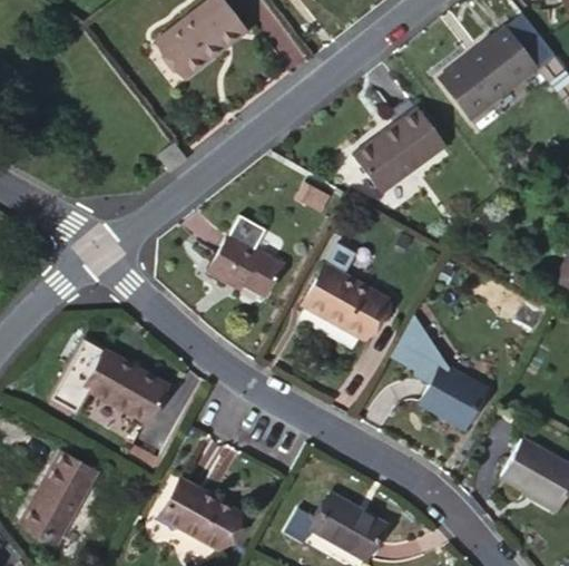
[(221,44),(241,27),(217,0),(214,0),(160,42),(187,78),(225,48),(221,44)]
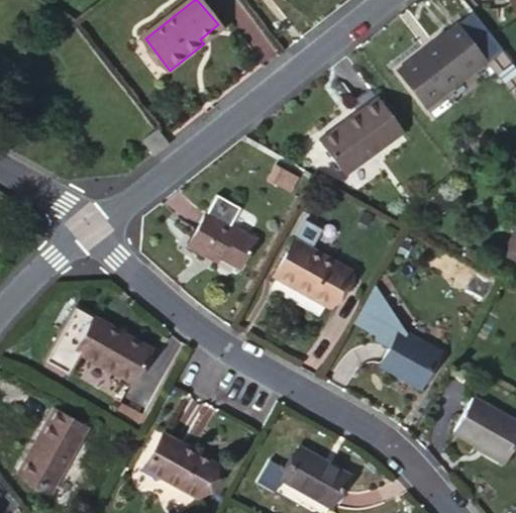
[(222,28),(218,24),(200,39),(204,43),(222,28)]
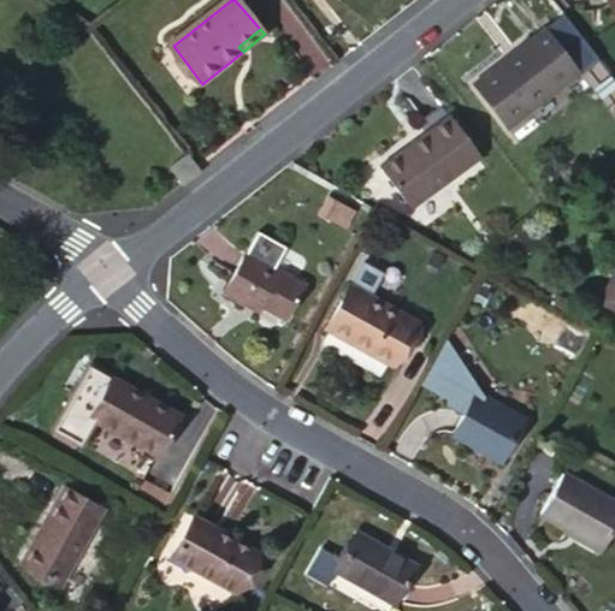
[(579,76),(545,31),(475,87),(508,131),(579,76)]
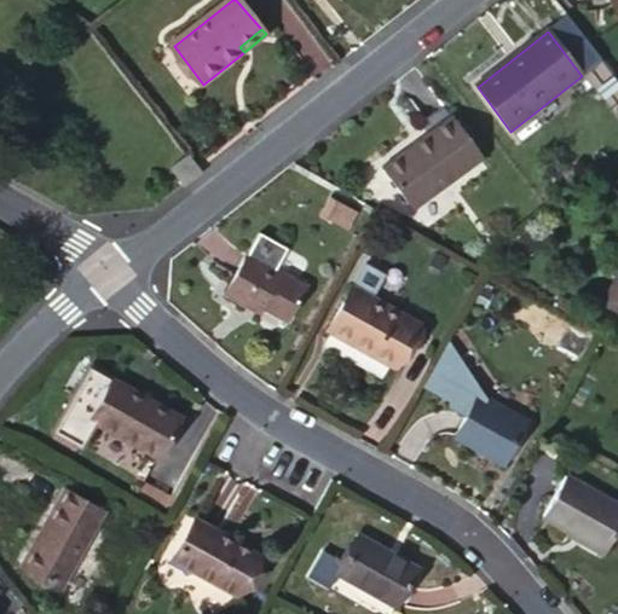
[(421,149),(455,123),(451,120),(419,145),(421,149)]
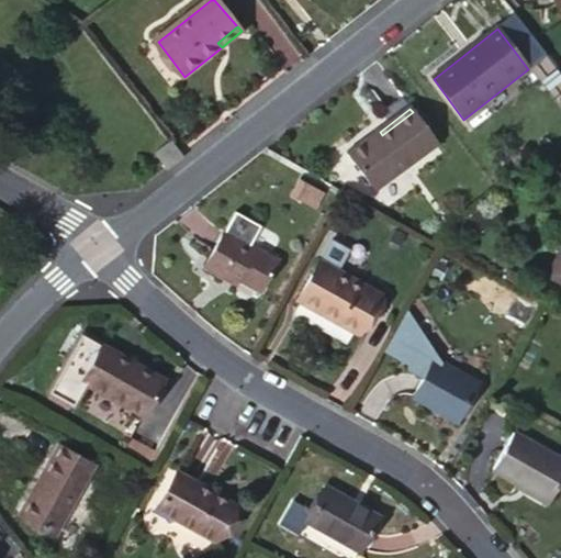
[(438,146),(413,112),(382,135),(380,132),(349,155),(376,190),(438,146)]
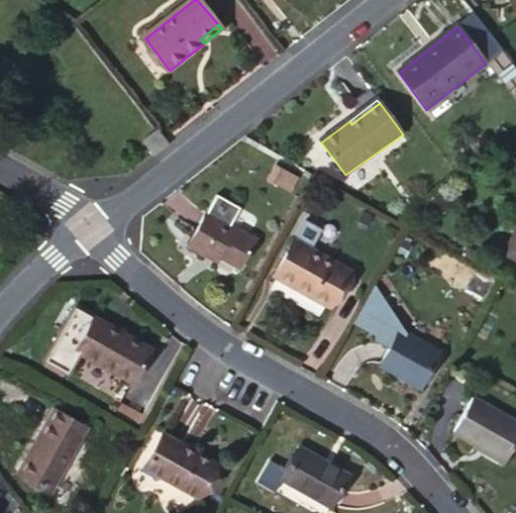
[(301,185),(284,176),(275,193),(292,202),(301,185)]
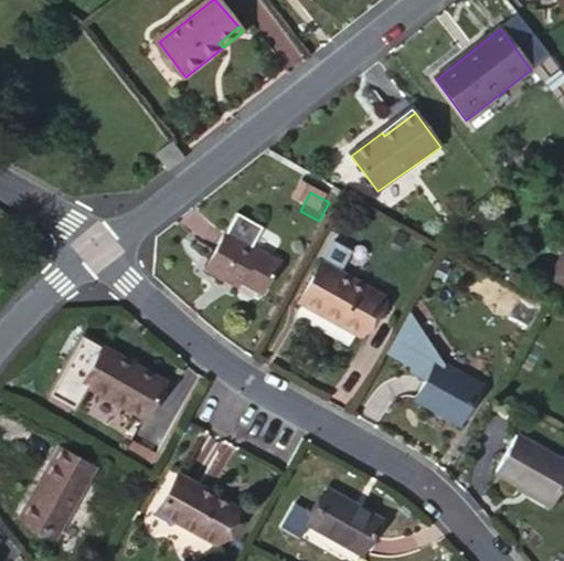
[(208,273),(224,282),(227,276),(240,283),(264,295),(279,264),(226,235),(208,273)]
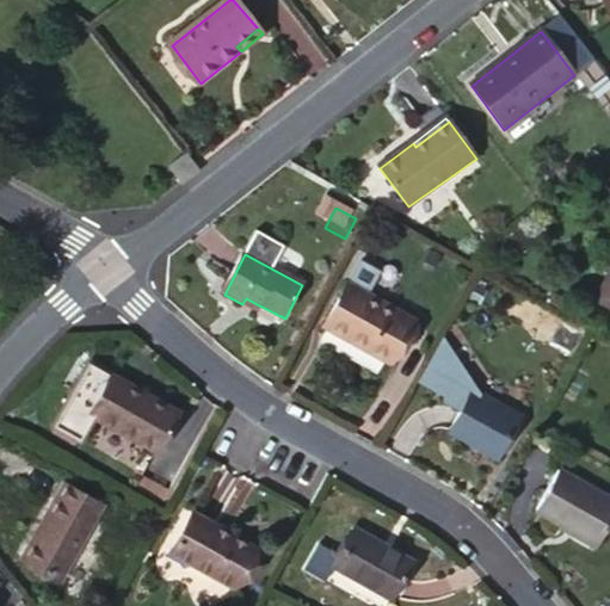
[(609,272),(595,301),(609,308),(609,272)]
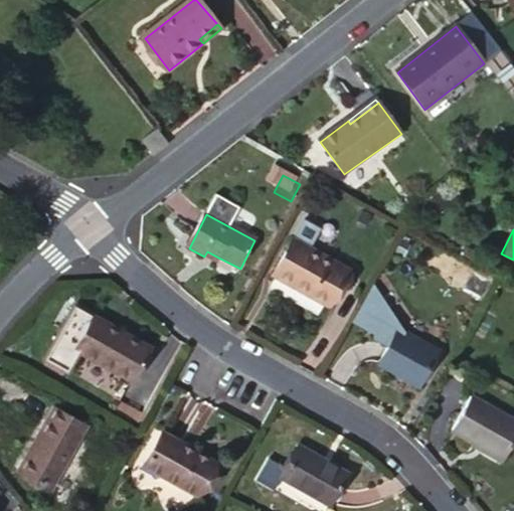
[(295,239),(275,276),(329,305),(347,272),(311,252),(313,249),(295,239)]
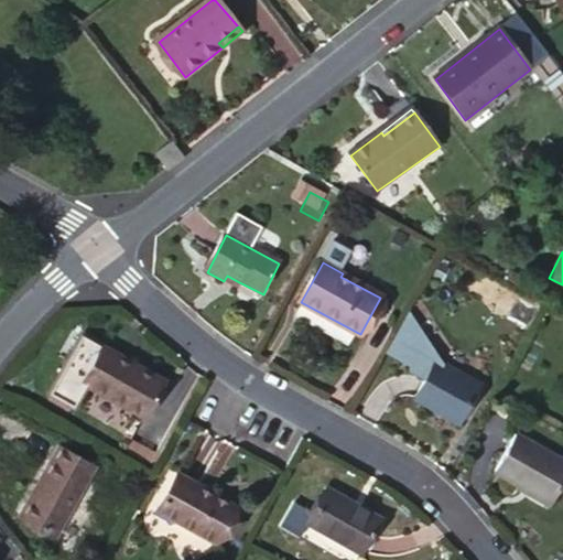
[(227,276),(224,281),(236,288),(239,282),(227,276)]
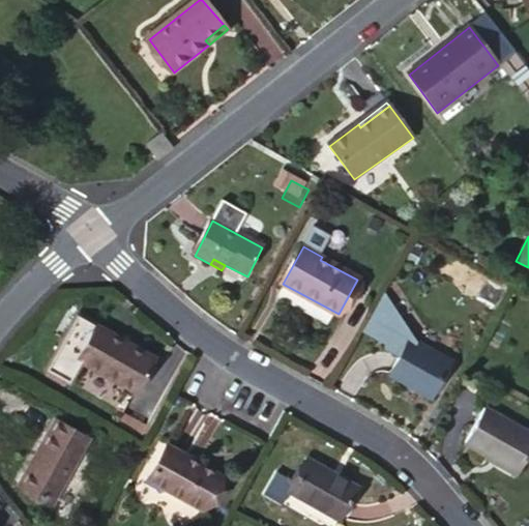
[(363,333),(372,338),(390,304),(384,295),(363,333)]
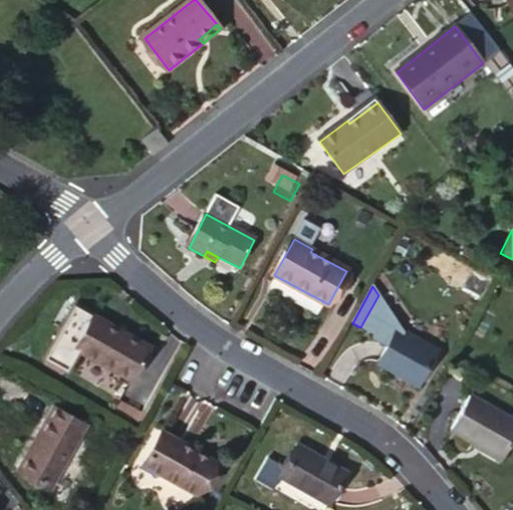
[(378,295),(360,327),(376,335),(374,339),(389,347),(378,364),(419,387),(438,351),(402,331),(403,330),(378,295)]
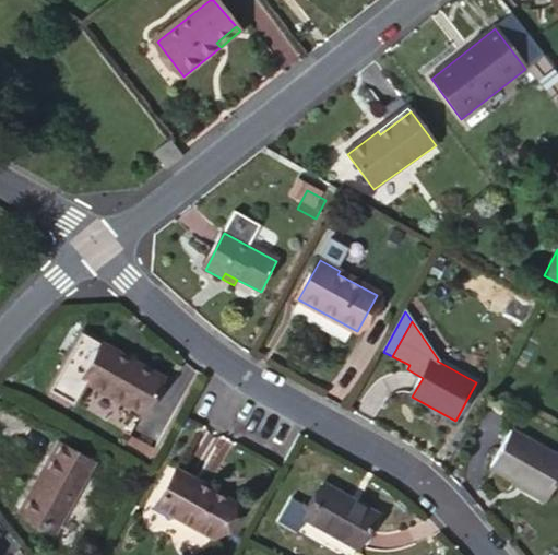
[(81,380),(86,384),(107,347),(102,345),(81,380)]
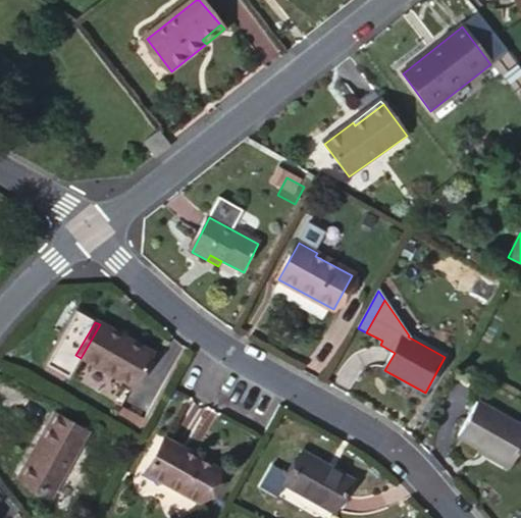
[(100,324),(81,358),(134,386),(153,355),(100,324)]
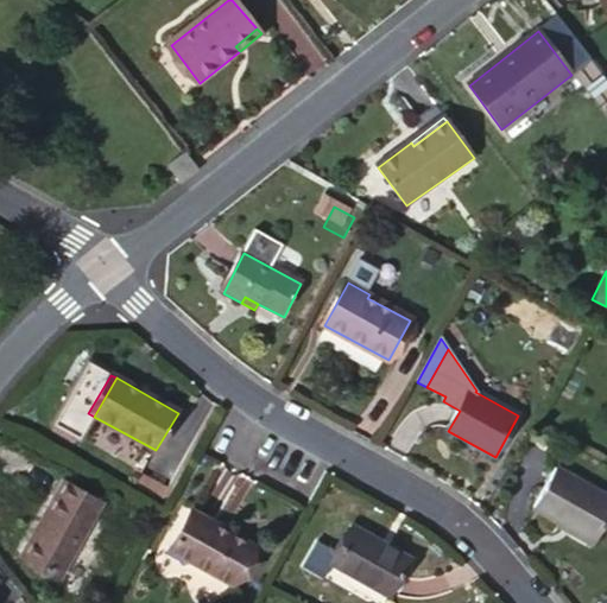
[(606,496),(556,470),(535,509),(575,532),(573,535),(592,547),(606,519),(606,496)]
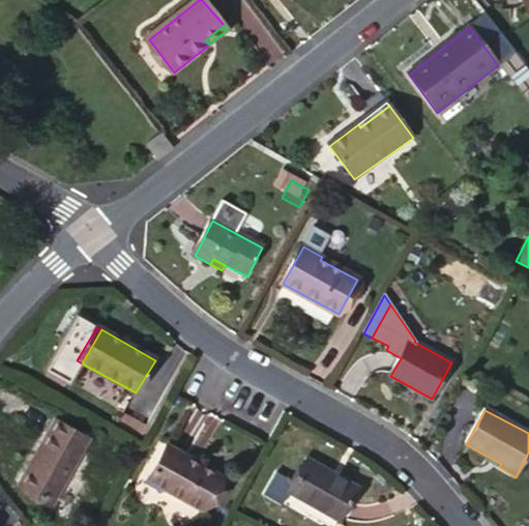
[(55,419),(19,487),(54,506),(90,438),(55,419)]
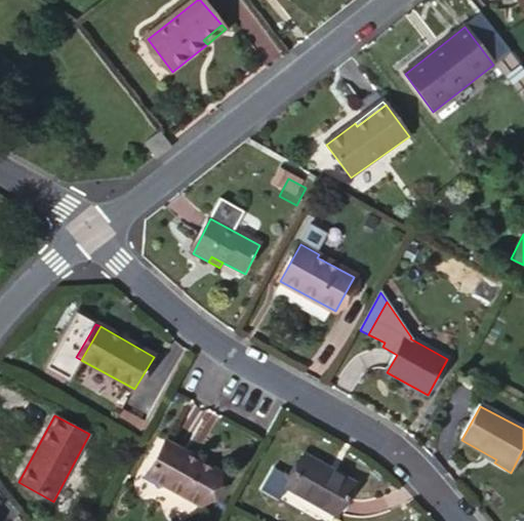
[(218,471),(165,441),(146,476),(199,506),(218,471)]
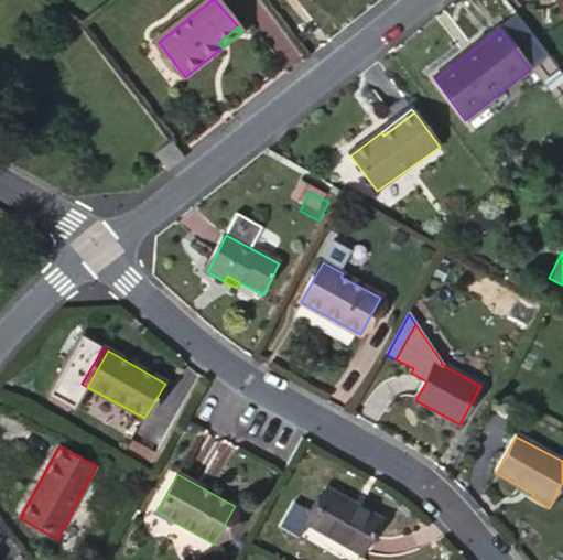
[(378,521),(327,493),(309,526),(359,556),(378,521)]
